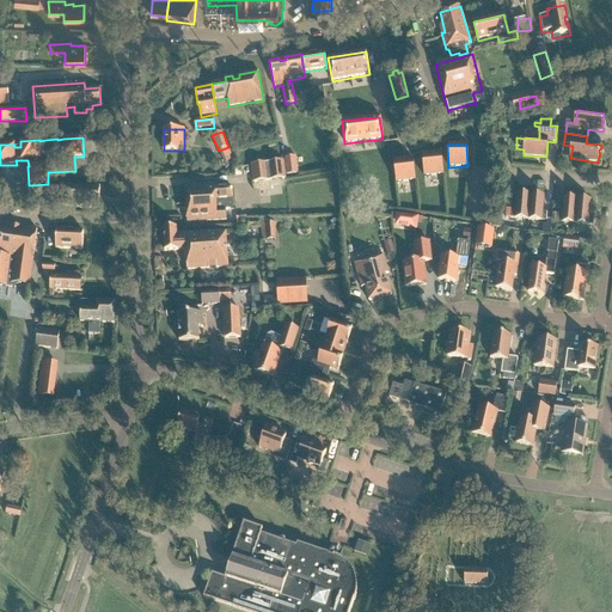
[(440,153),(421,155),(423,177),(442,175),(440,153)]
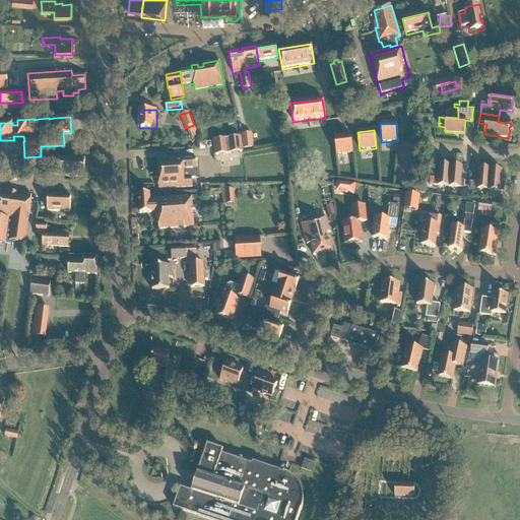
[(349,135),(333,137),(335,155),(351,154),(349,135)]
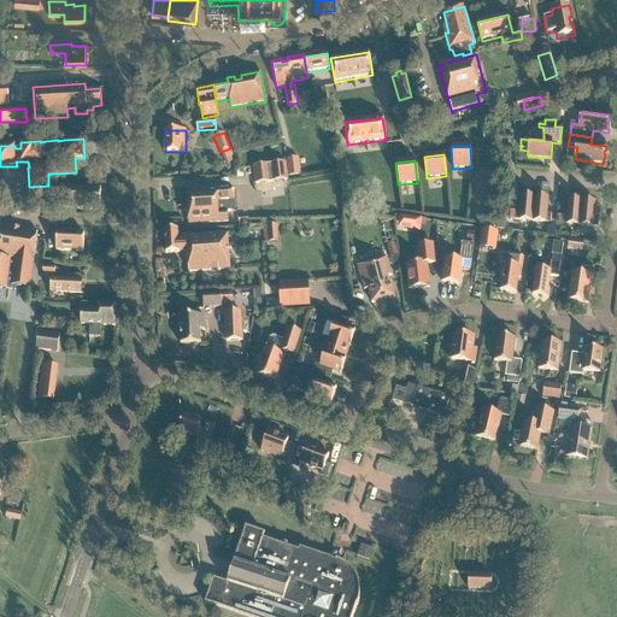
[(299,162),(287,163),(289,180),(300,178),(299,162)]
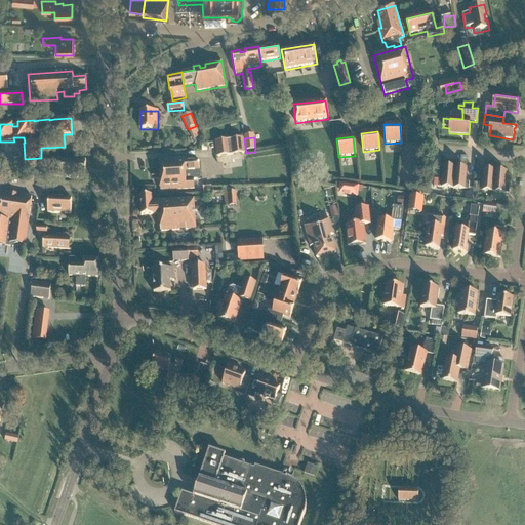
[(216,157),(245,153),(243,138),(214,142),(216,157)]
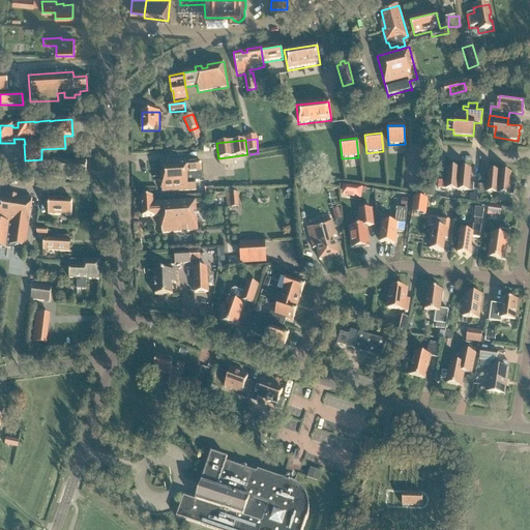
[(196,181),(201,181),(200,163),(186,164),(186,159),(162,162),(162,193),(197,190),(196,181)]
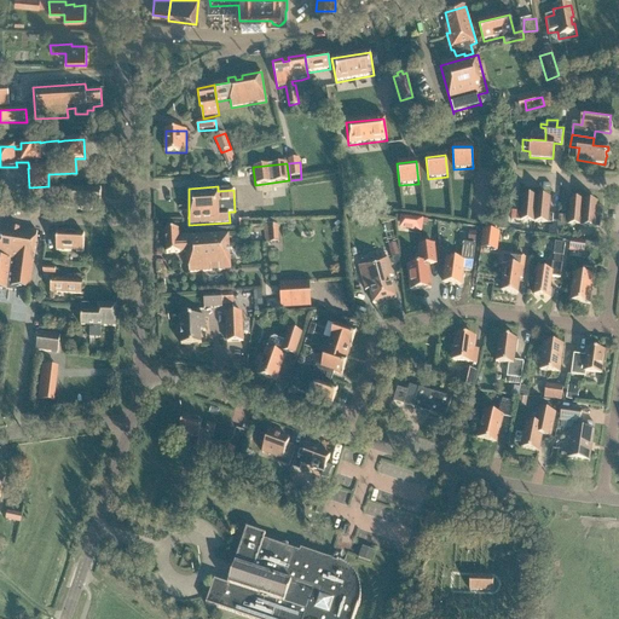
[(534,223),(537,198),(524,197),(521,213),(516,213),(516,221),(521,221),(534,223)]
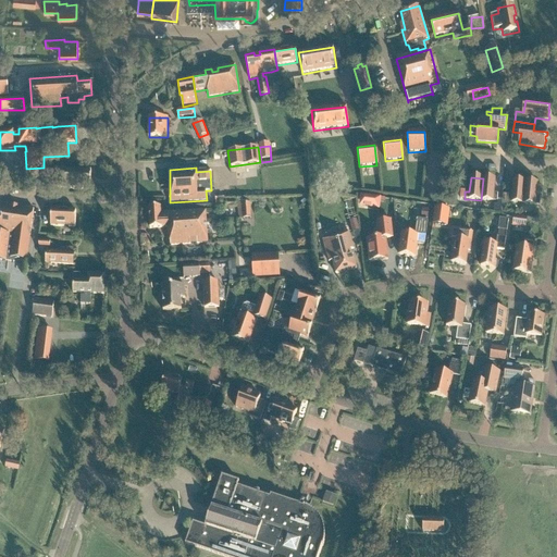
[(495,180),(483,178),(481,200),(493,201),(497,202),(497,194),(494,194),(495,180)]
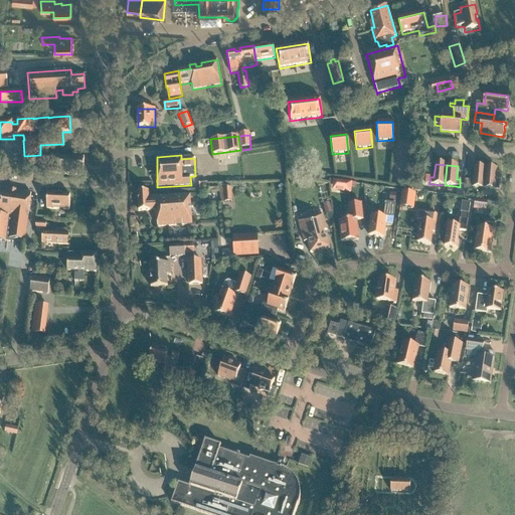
[(484,189),(486,168),(475,167),(473,181),(470,180),(469,187),(473,188),(484,189)]
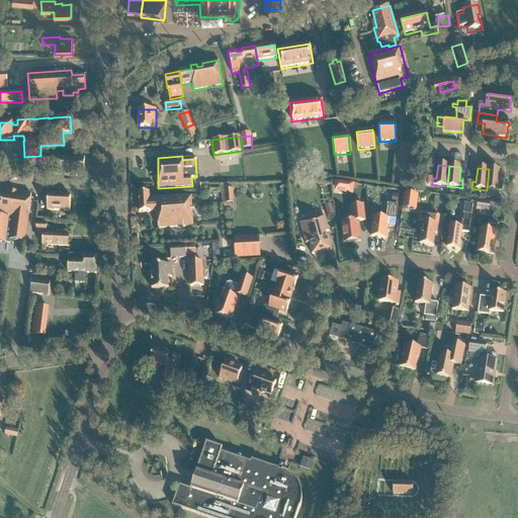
[(500,170),(489,169),(487,190),(498,191),(502,191),(503,184),(499,183),(500,170)]
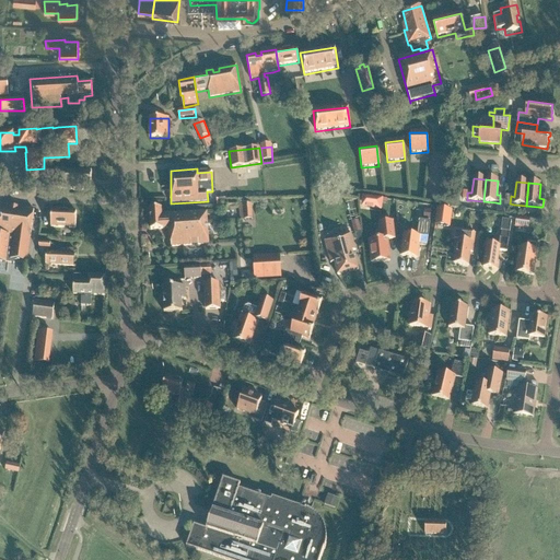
[(374,199),(372,210),(381,211),(382,200),(374,199)]
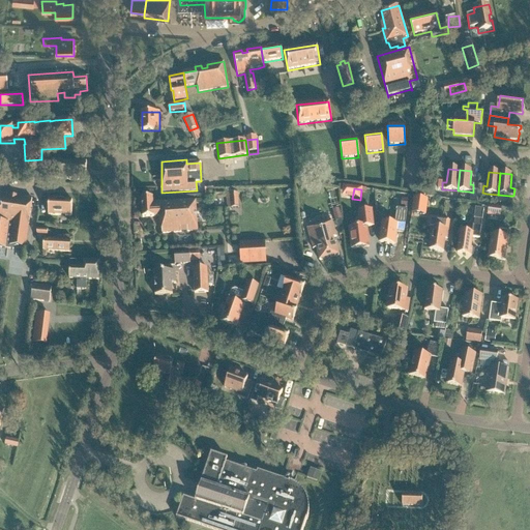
[(0,247),(13,249),(15,246),(25,248),(31,199),(0,194),(0,247)]
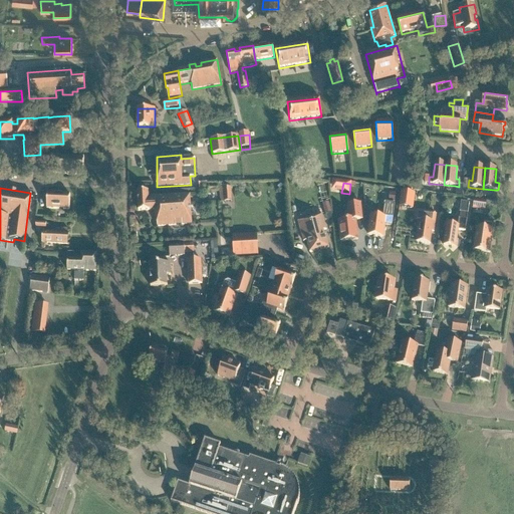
[(220,202),(232,202),(231,188),(219,189),(220,202)]
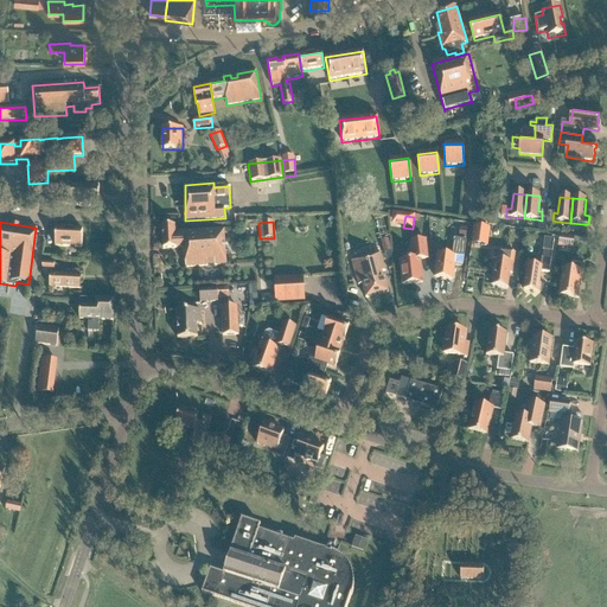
[(177,249),(177,248),(181,248),(183,256),(185,256),(185,268),(227,264),(224,229),(180,232),(180,231),(176,231),(176,225),(163,227),(164,249),(177,249)]
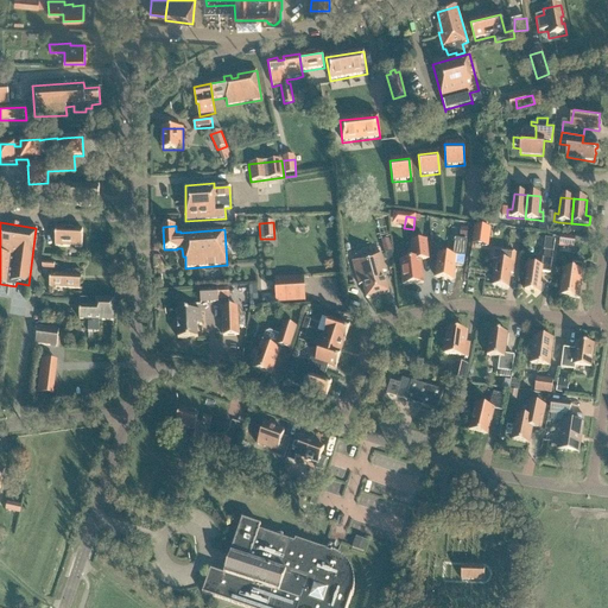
[(55,247),(82,248),(83,230),(65,229),(67,227),(56,227),(55,247)]
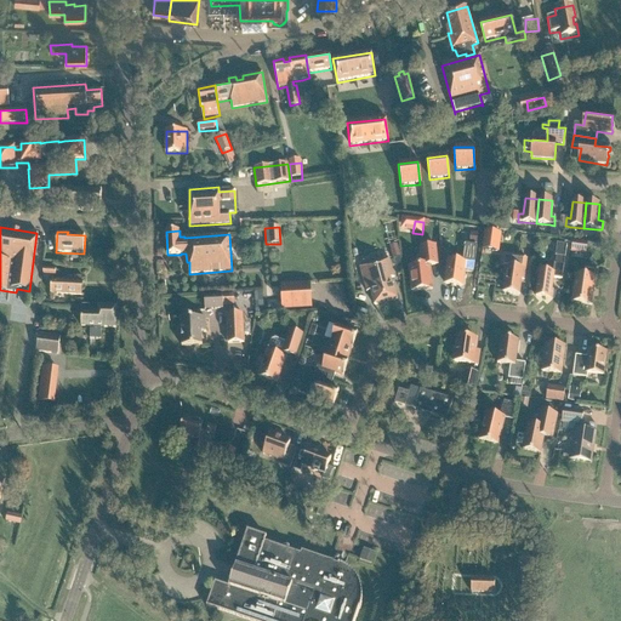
[(485,233),(483,251),(499,254),(501,235),(485,233)]
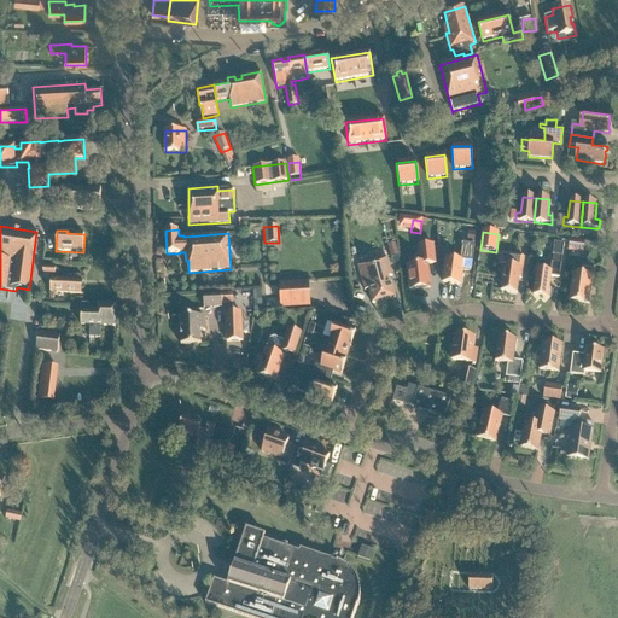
[(584,242),(570,240),(569,251),(583,254),(584,242)]
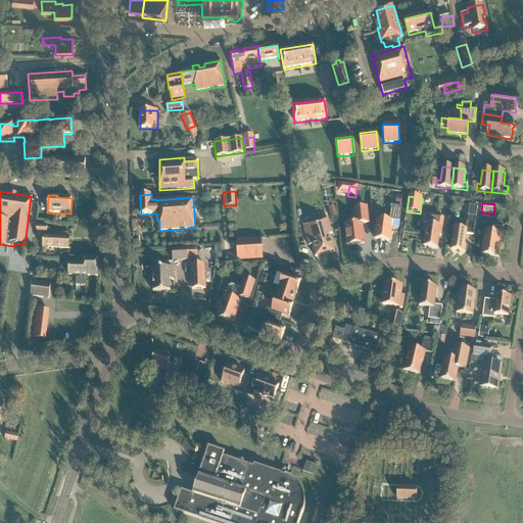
[(378,220),(375,240),(389,242),(391,228),(399,229),(402,207),(392,206),(390,222),(378,220)]
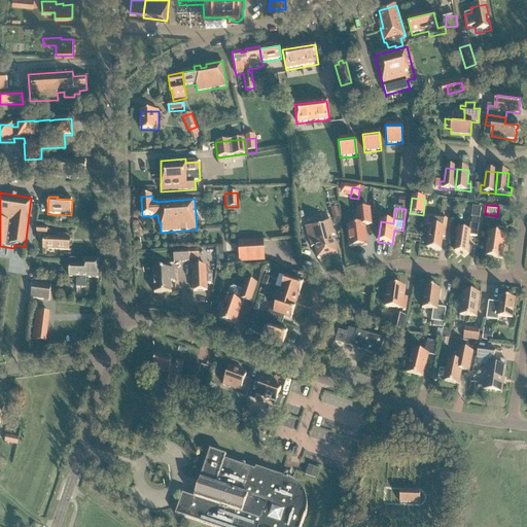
[(481,209),(472,208),(471,218),(472,218),(471,224),(470,224),(469,232),(458,231),(455,252),(467,254),(469,237),(477,238),(481,209)]
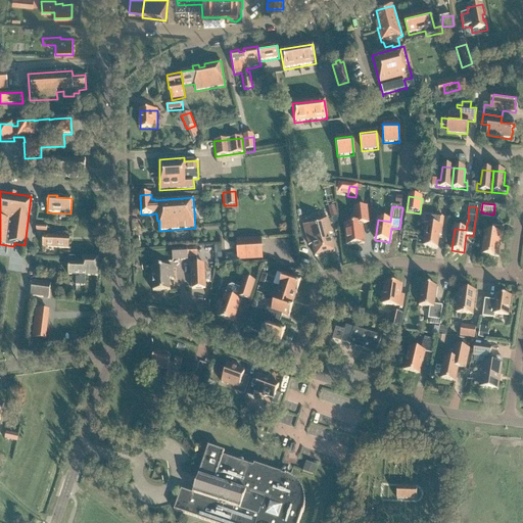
[(369,224),(368,208),(354,209),(355,224),(345,226),(347,246),(364,244),(362,225),(369,224)]
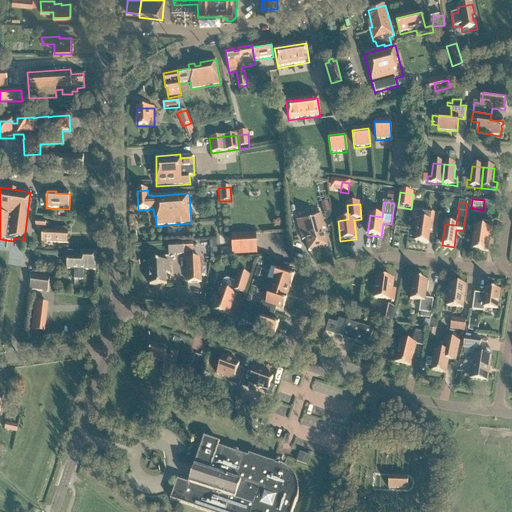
[(414,211),(413,220),(416,220),(415,229),(417,229),(415,242),(428,243),(430,231),(431,231),(434,214),(414,211)]
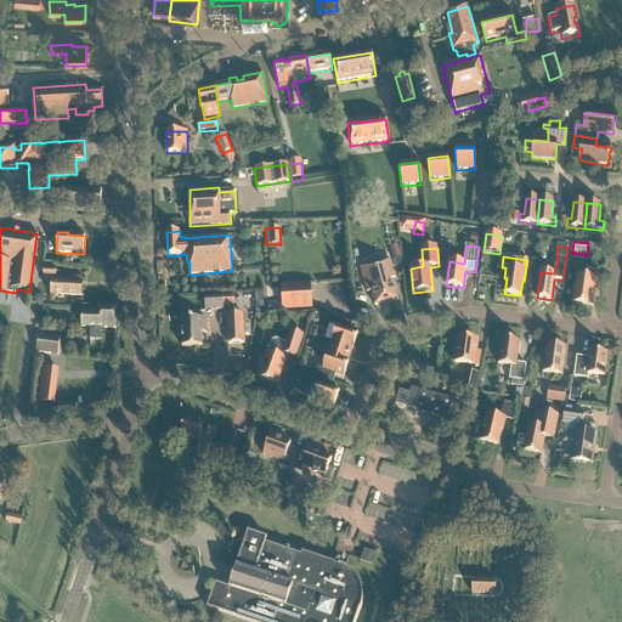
[(371,292),(374,306),(397,300),(394,286),(393,287),(391,280),(395,278),(390,260),(368,266),(369,273),(362,276),(367,293),(371,292)]
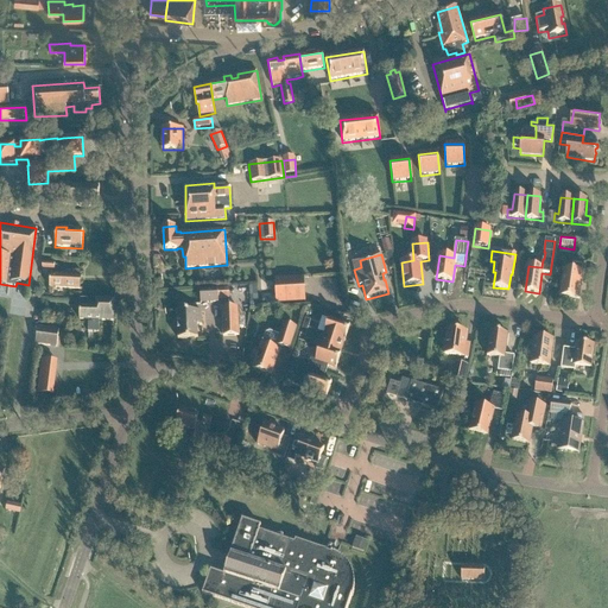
[(563,271),(559,297),(580,299),(583,273),(582,273),(583,266),(574,265),(572,272),(563,271)]
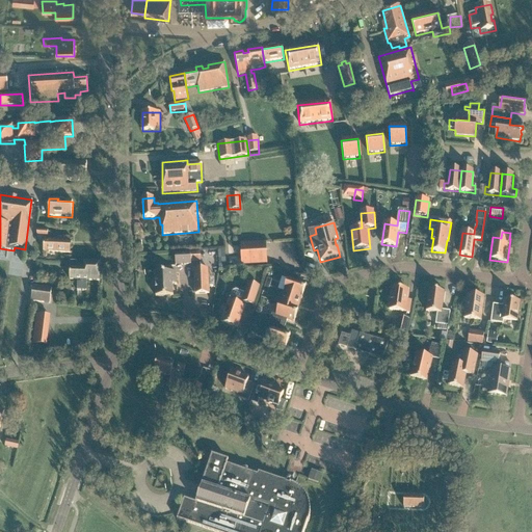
[(70,254),(71,237),(56,237),(56,239),(45,239),(44,253),(70,254)]
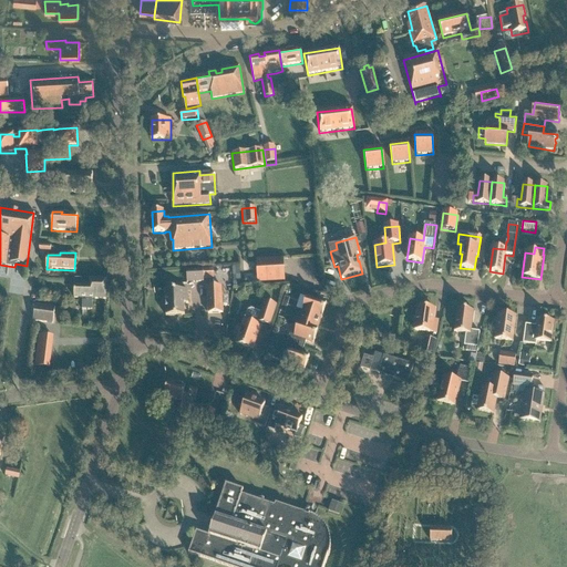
[(257,284),(285,281),(284,258),(256,259),(257,284)]
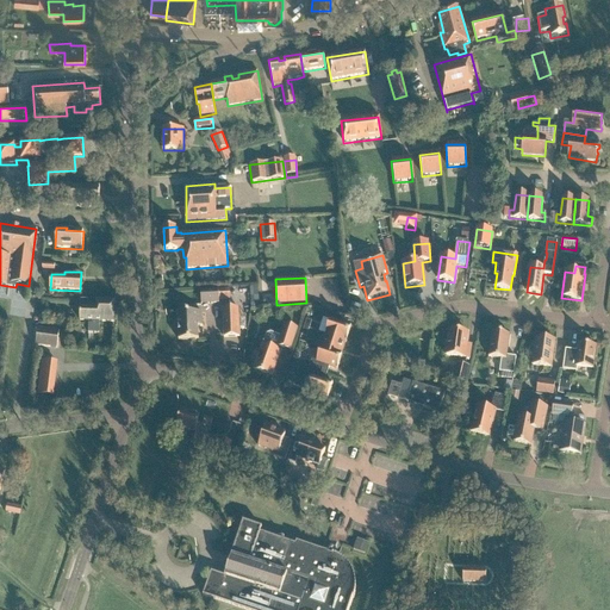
[(219,304),(218,300),(218,293),(218,290),(200,291),(201,305),(219,304)]
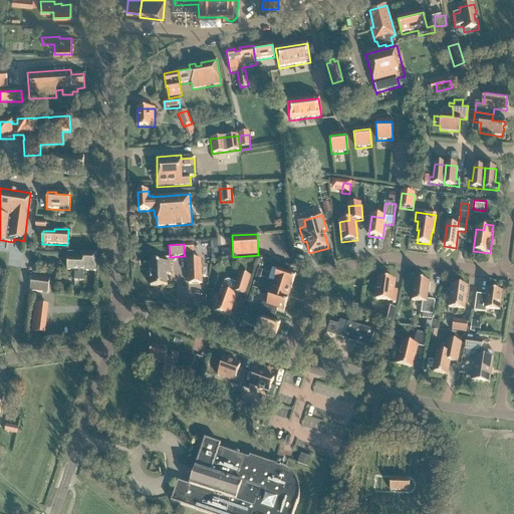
[(193,244),(184,244),(184,247),(184,253),(190,253),(193,253),(193,244)]
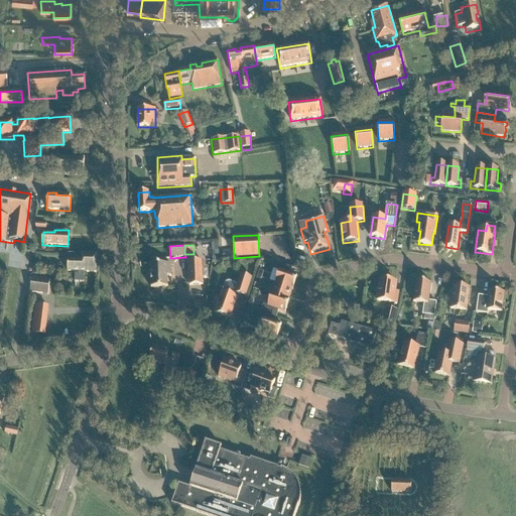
[(69,254),(68,272),(79,272),(82,272),(82,257),(78,257),(78,254),(69,254)]
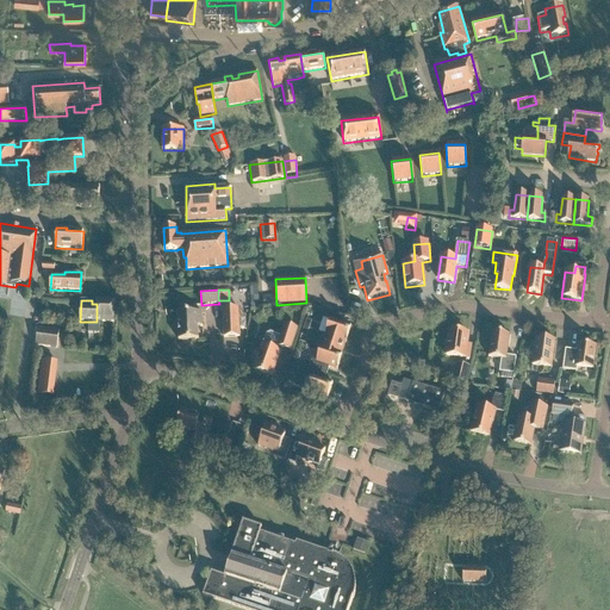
[(88,332),(88,334),(95,334),(99,334),(99,332),(99,323),(113,323),(114,300),(97,300),(97,304),(97,322),(93,322),(92,324),(88,324),(88,332)]
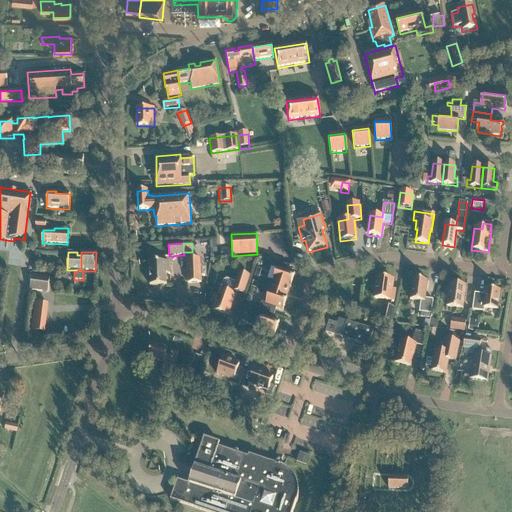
[(200,259),(186,259),(187,284),(201,283),(200,259)]
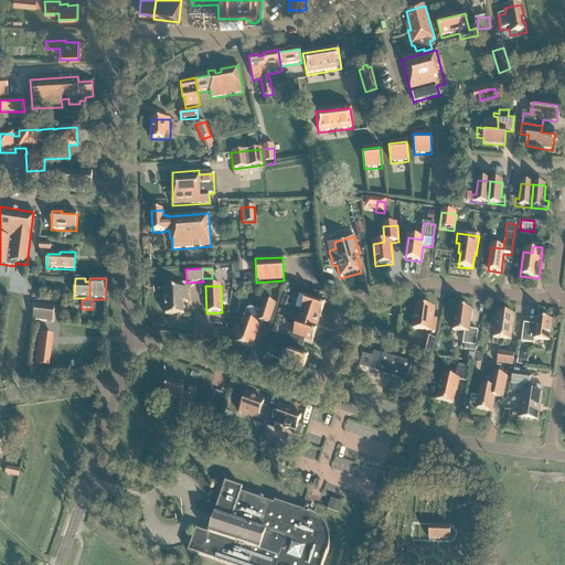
[(321,317),(326,304),(324,304),(318,301),(320,295),(304,289),(301,296),(306,298),(301,311),(302,311),(320,317),(321,317)]
